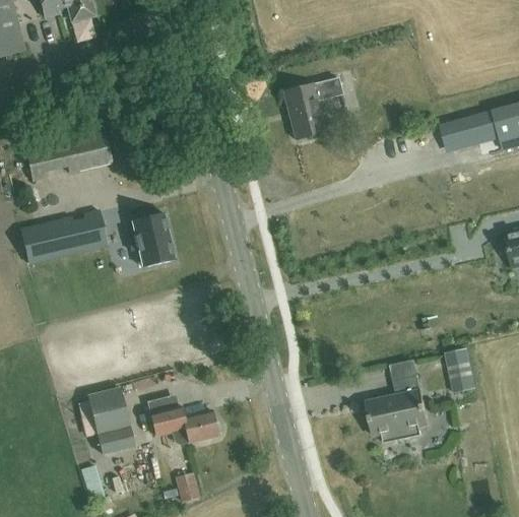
[(0,0),(0,55),(25,49),(12,0),(0,0)]
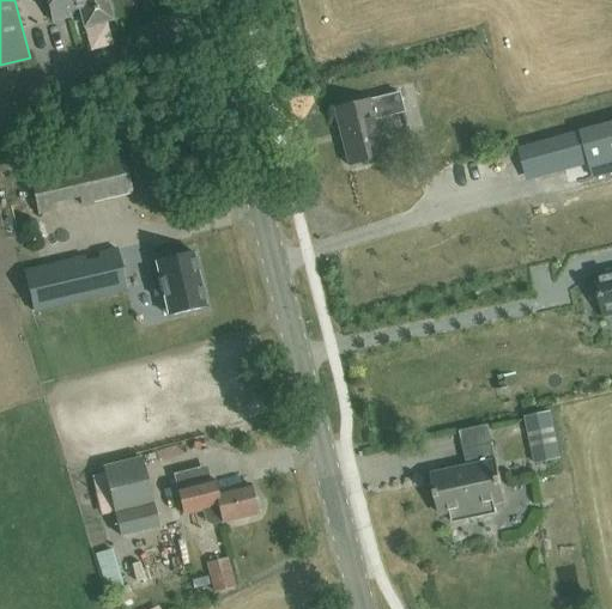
[(70,8),(80,6),(85,24),(114,17),(109,0),(47,0),(52,19),(71,14),(70,8)]
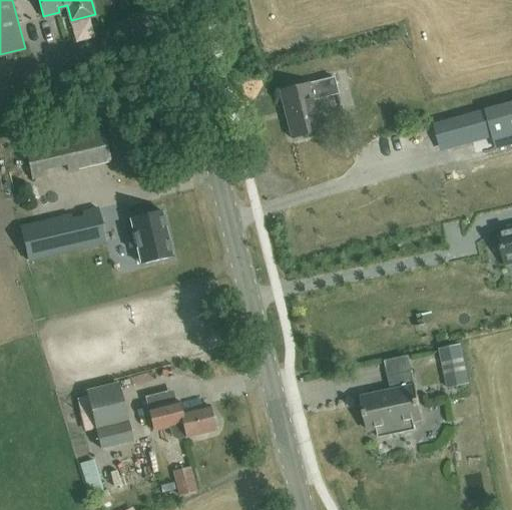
[(322,128),(314,97),(339,91),(335,75),(310,81),(310,80),(279,88),(292,136),(322,128)]
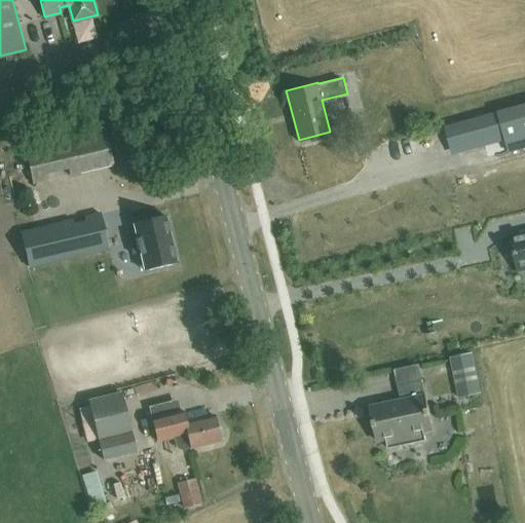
[(524,102),(500,110),(512,150),(524,145),(524,102)]
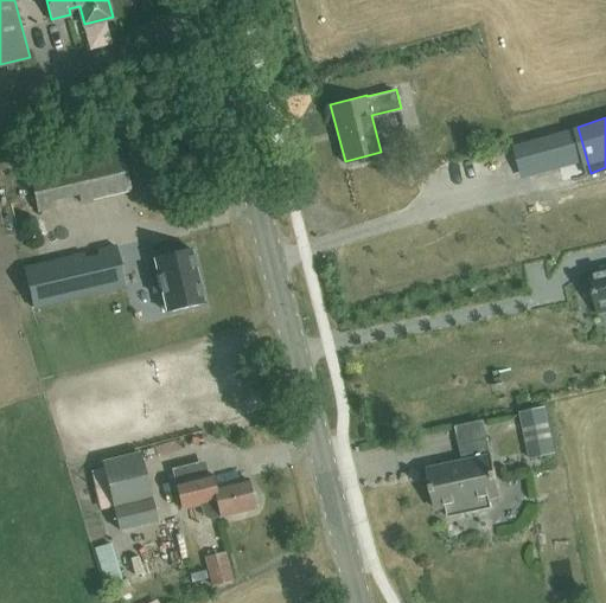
[(567,134),(518,143),(522,160),(571,151),(567,134)]
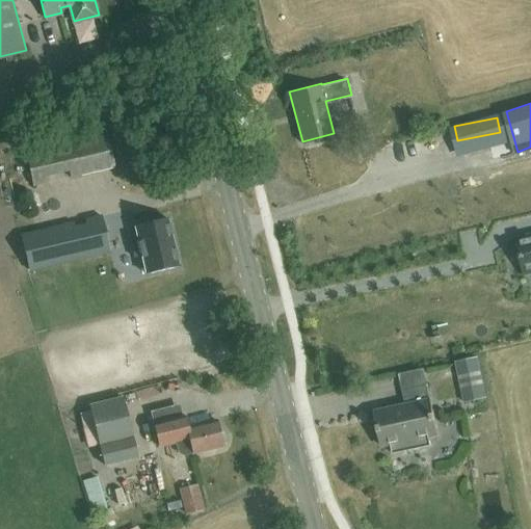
[(71,176),(116,165),(107,131),(55,142),(53,134),(24,140),(33,185),(49,181),(47,175),(70,169),(71,176)]
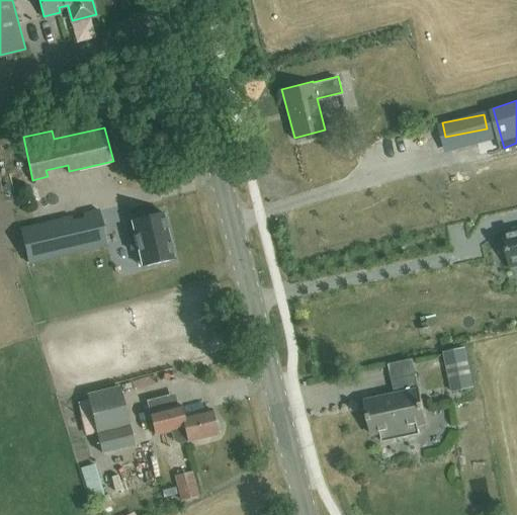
[(100,208),(83,212),(84,216),(73,218),(72,215),(21,227),(29,260),(107,242),(100,208)]
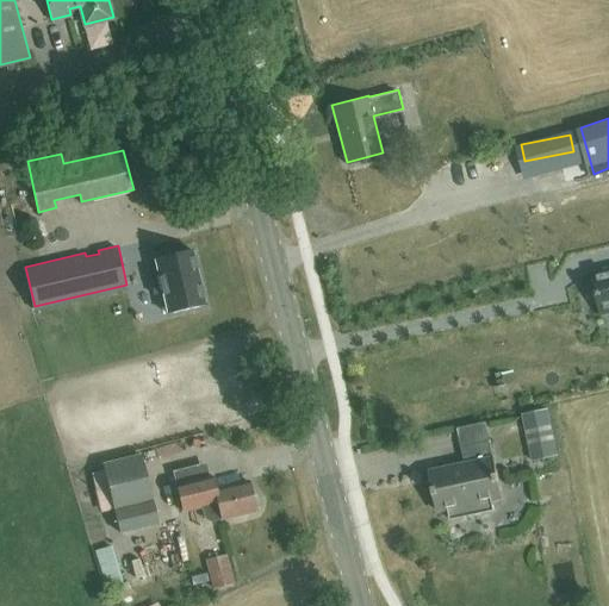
[(205,303),(192,248),(155,256),(159,270),(150,273),(155,292),(163,289),(168,312),(205,303)]
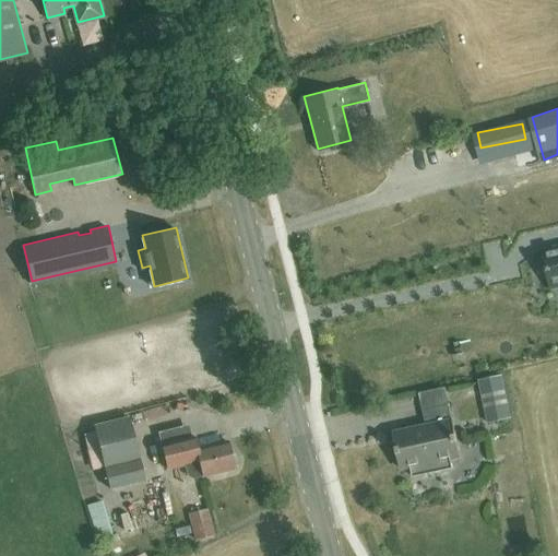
[(557,246),(544,250),(551,284),(557,282),(557,246)]
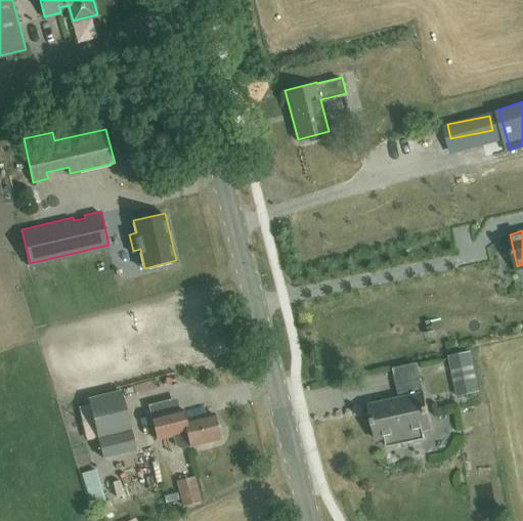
[(481,399),(475,373),(471,350),(452,354),(456,377),(461,403),(481,399)]
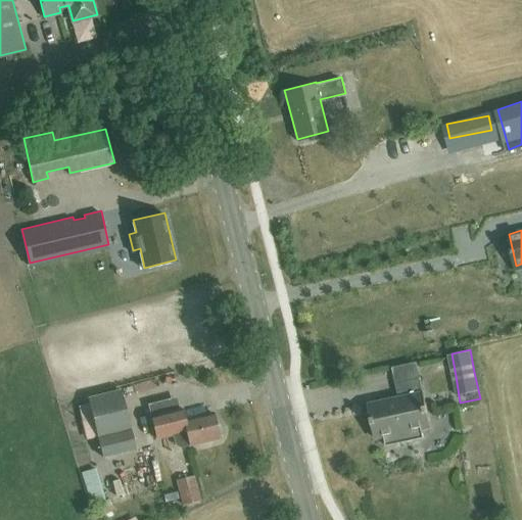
[(425,391),(422,375),(419,361),(393,366),(396,380),(400,395),(388,398),(388,399),(369,404),(376,434),(386,433),(388,443),(426,435),(423,425),(432,423),(426,391),(425,391)]
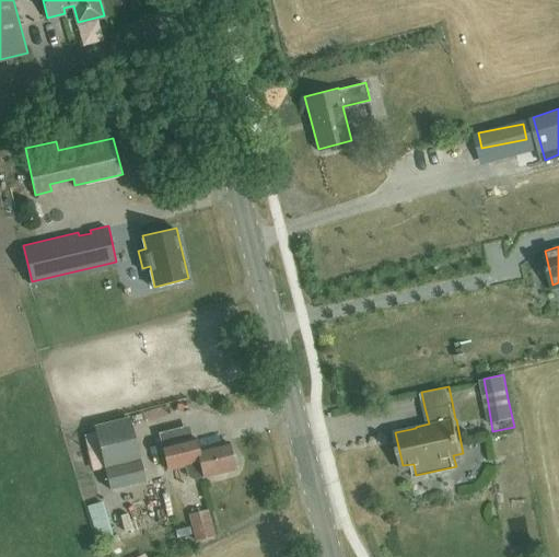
[(104,467),(106,466),(140,459),(130,417),(94,426),(104,467)]
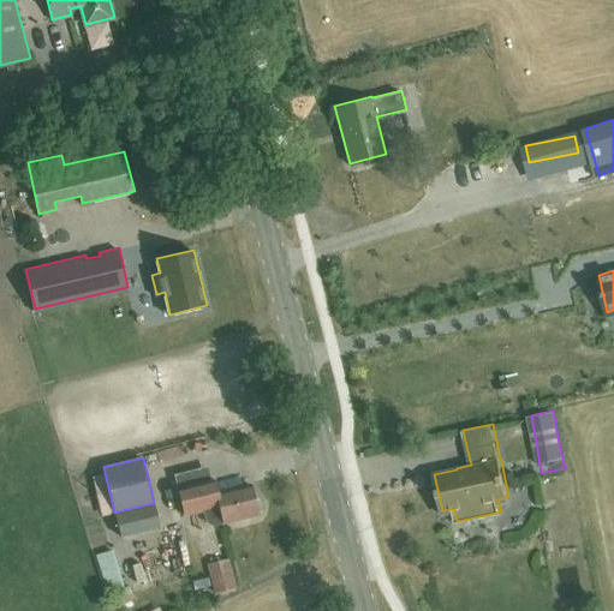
[(191,486),(186,469),(176,472),(186,515),(204,510),(207,521),(213,523),(224,521),(224,522),(260,513),(251,484),(219,492),(215,479),(191,486)]
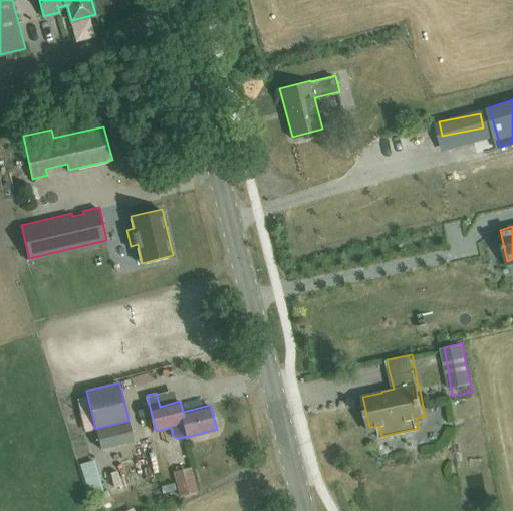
[(134,441),(129,421),(97,428),(102,449),(134,441)]
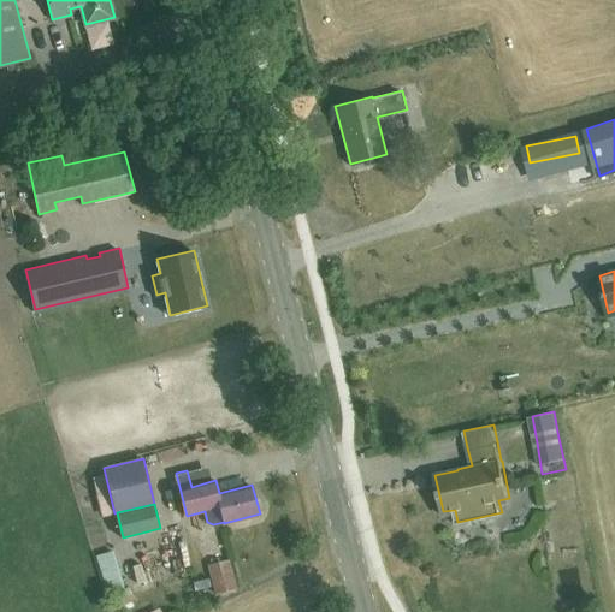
[(117,548),(102,553),(113,587),(128,582),(117,548)]
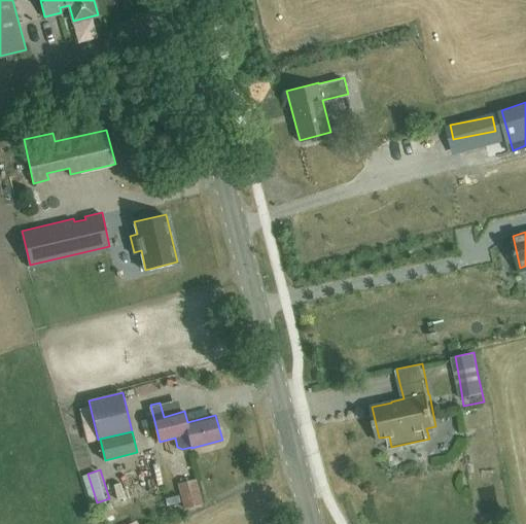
[(184,508),(203,502),(197,477),(178,482),(184,508)]
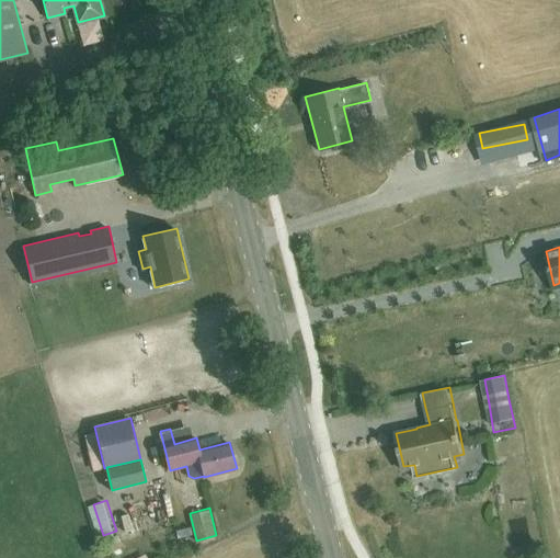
[(523,546),(538,543),(535,526),(520,530),(523,546)]
